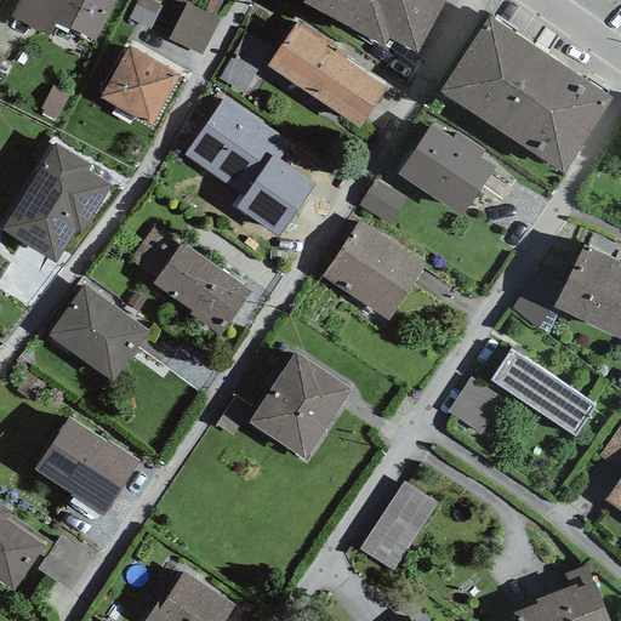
[(18,0),(10,17),(49,36),(56,22),(95,41),(115,0),(18,0)]
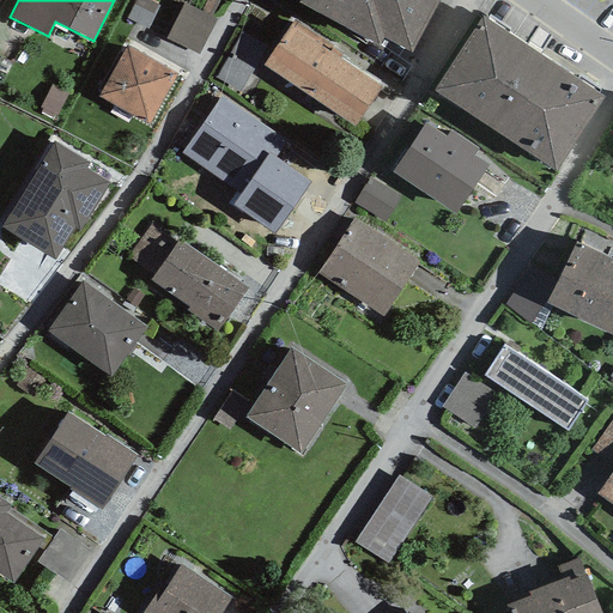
[(149,0),(135,0),(127,19),(147,30),(159,5),(149,0)]
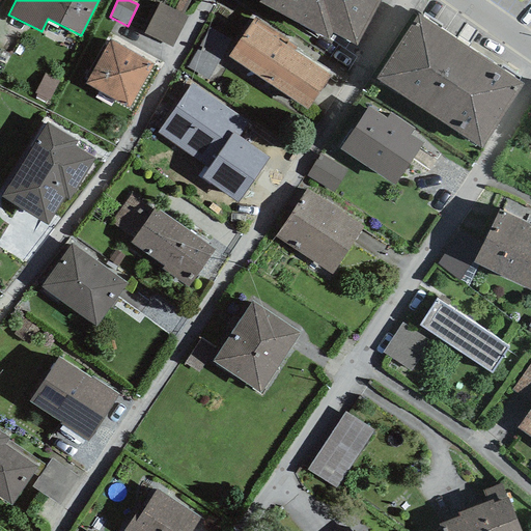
[(184,14),(190,1),(186,0),(179,0),(175,9),(184,14)]
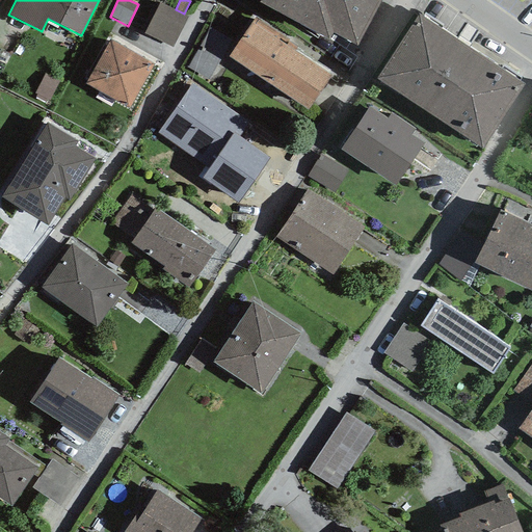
[(356,46),(380,0),(260,0),(259,3),(328,42),(334,33),(356,46)]
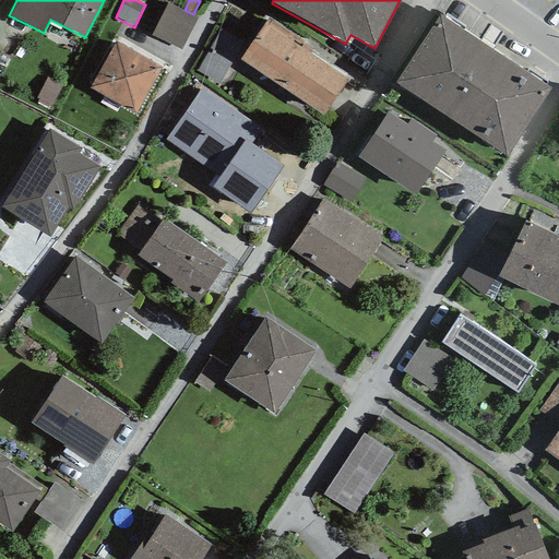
[(181,50),(198,18),(168,4),(151,36),(181,50)]
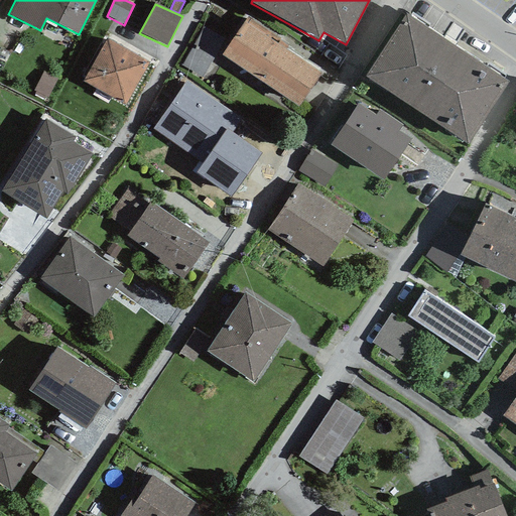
[(509,83),(406,13),(365,77),(468,144),(509,83)]
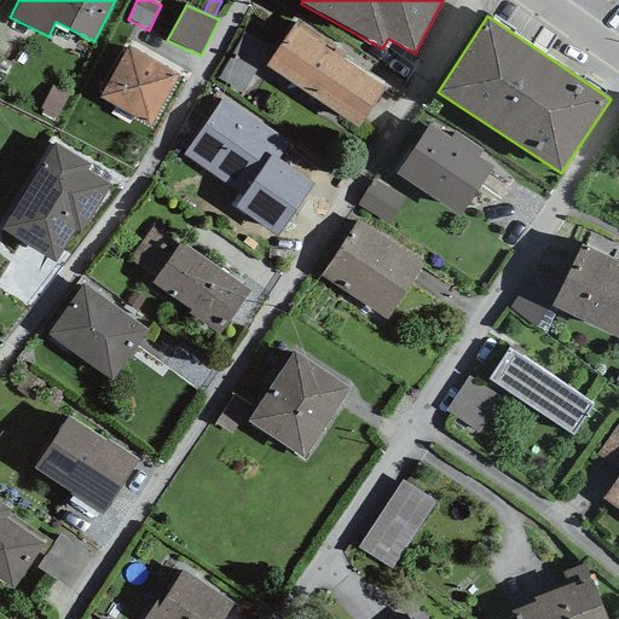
[(336,46),(298,21),(266,67),(359,128),(386,87),(333,52),(336,46)]
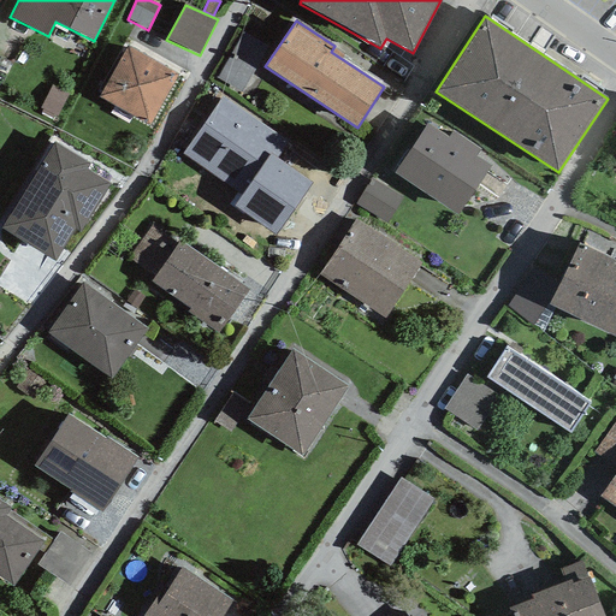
[(178,75),(128,46),(99,96),(149,125),(178,75)]
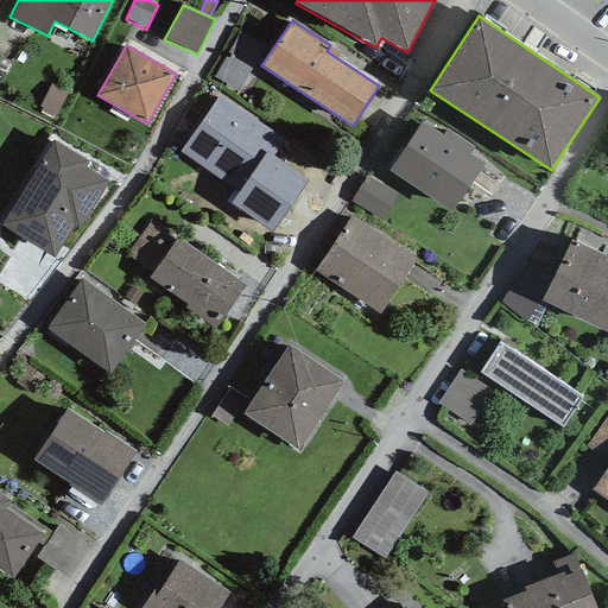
[(56,116),(68,92),(51,83),(39,107),(43,108),(40,112),(51,118),(54,114),(56,116)]
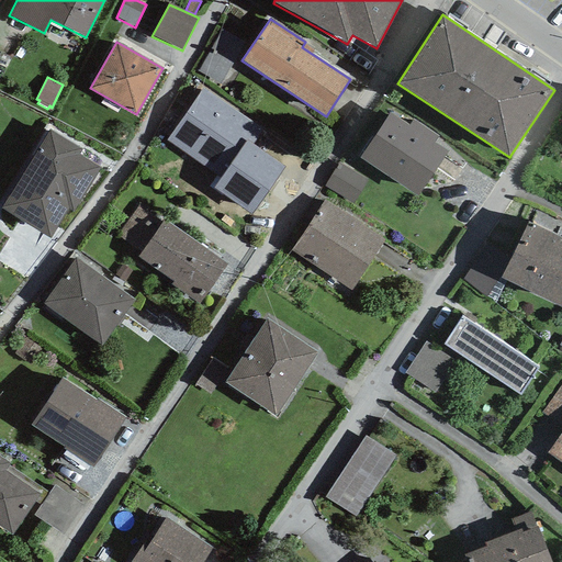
[(203,88),(167,141),(220,178),(213,188),(251,214),(287,168),(253,144),(262,131),(203,88)]
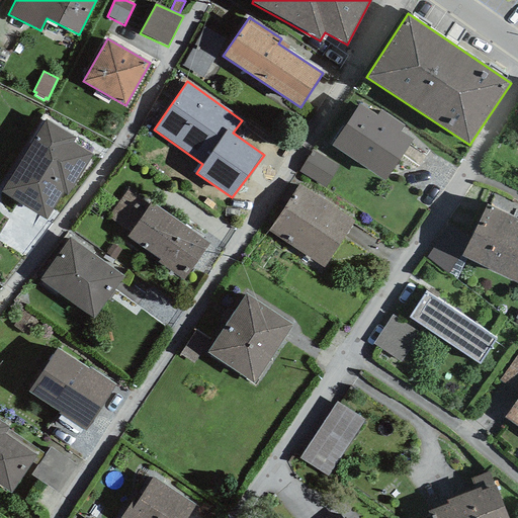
[(377,116),(359,104),(331,146),(384,181),(413,140),(400,132),(377,116)]
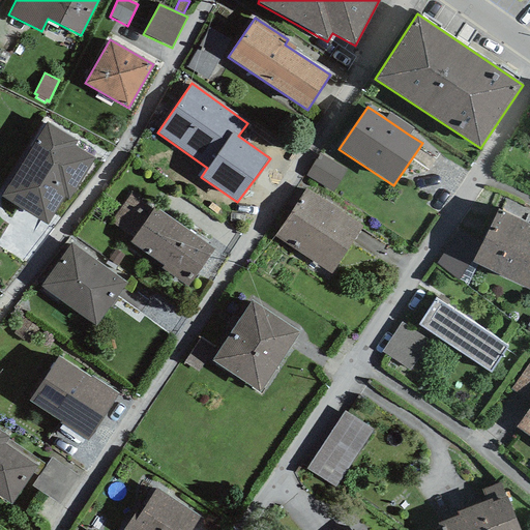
[(386,119),(409,135),(413,128),(389,113),(386,119)]
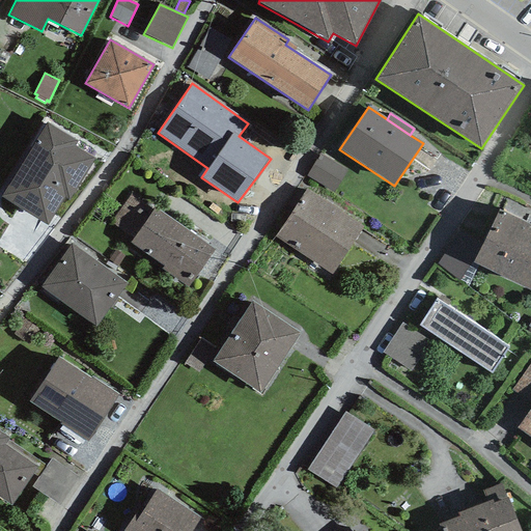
[(78,141),(47,121),(1,197),(48,225),(65,197),(68,199),(95,159),(75,146),(78,141)]
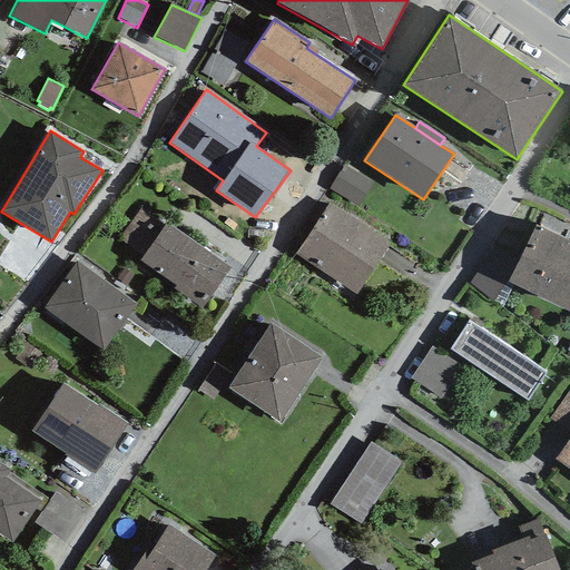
[(357,206),(373,183),(345,165),(330,188),(357,206)]
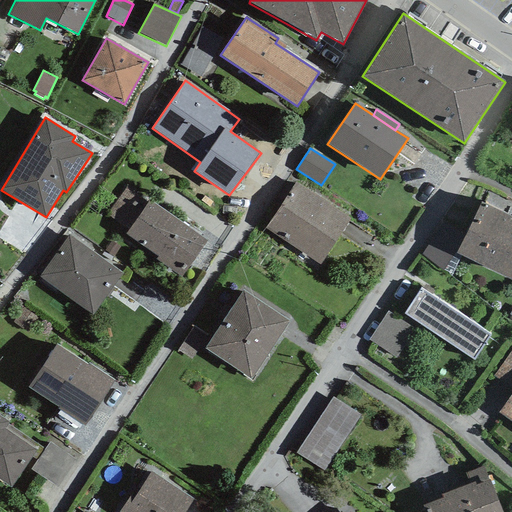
[(350,219),(296,183),(266,228),(320,264),(350,219)]
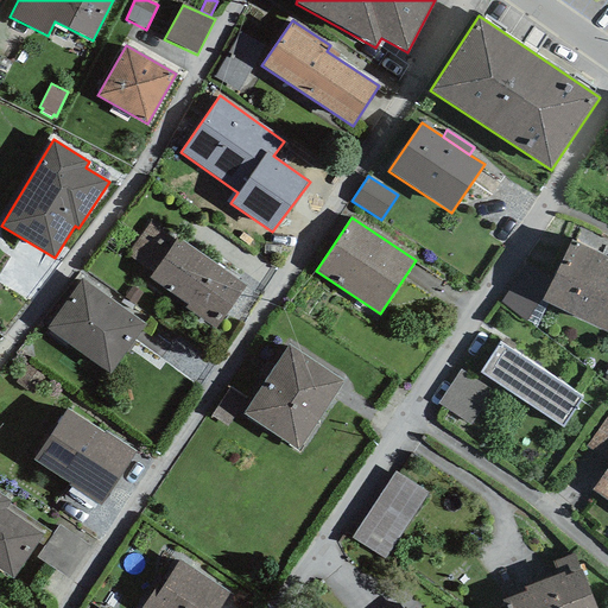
[(173,238),(150,222),(126,257),(150,272),(173,238)]
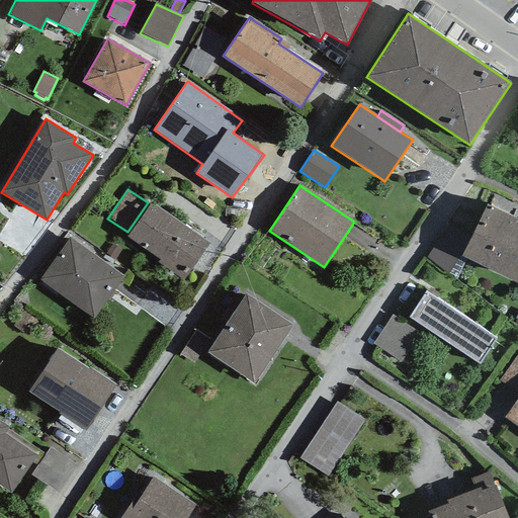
[(208,244),(151,202),(127,237),(159,259),(158,262),(182,280),(208,244)]
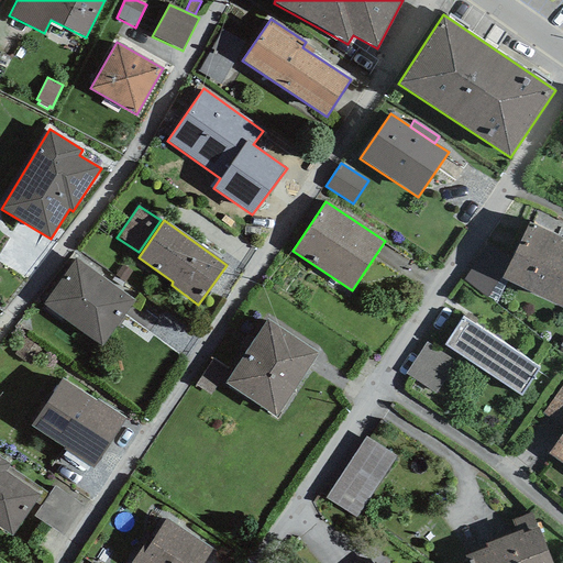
[(528,223),(503,278),(562,309),(562,306),(562,241),(562,239),(528,223)]
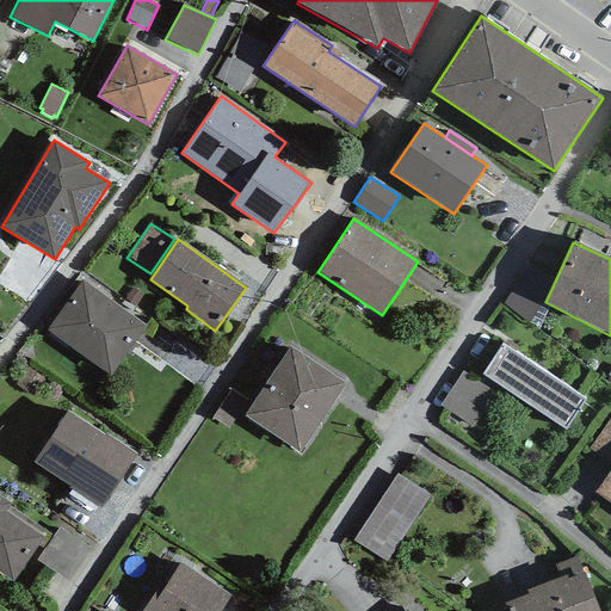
[(504,303),(529,322),(553,281),(529,267),(504,303)]
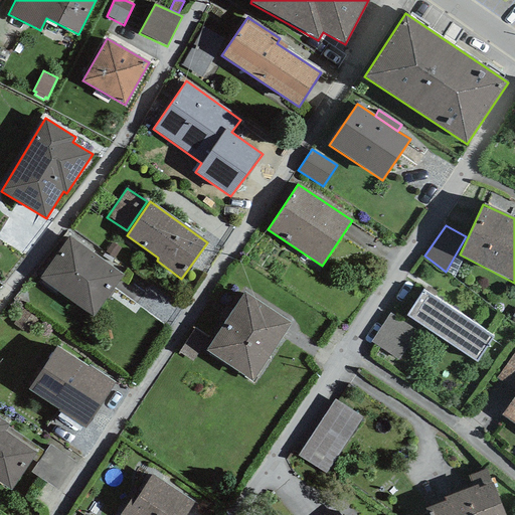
[(124,275),(68,236),(40,279),(92,317),(124,275)]
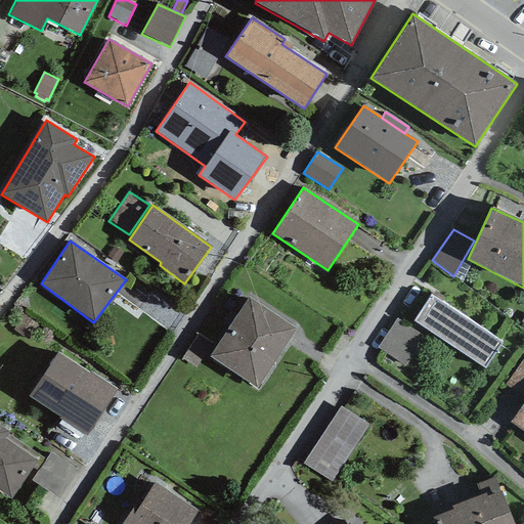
[(116,263),(123,253),(115,247),(106,256),(116,263)]
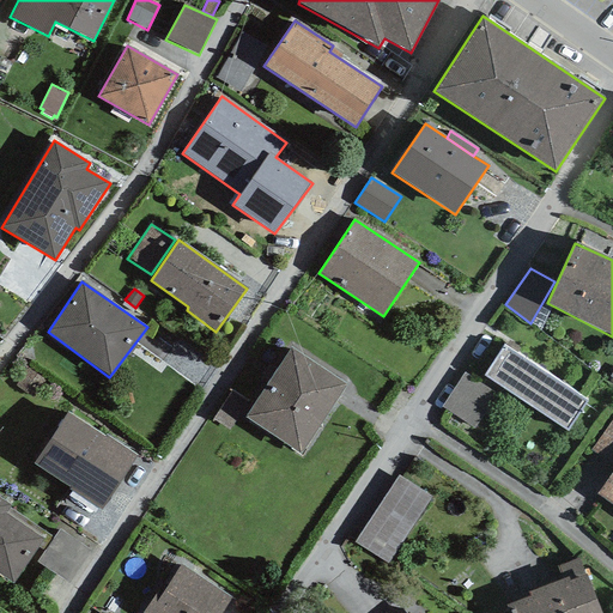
[(587,401),(504,345),(484,376),(568,432),(587,401)]
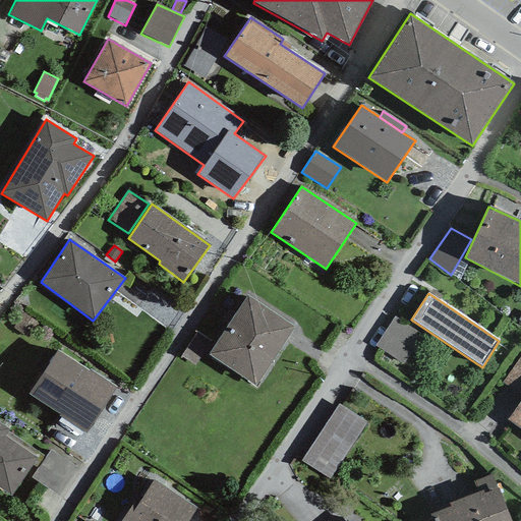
[(254,387),(294,327),(247,296),(209,355),(254,387)]
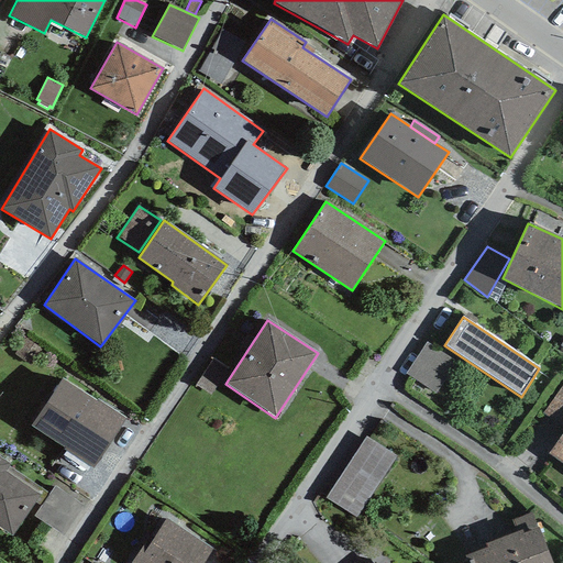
[(457,364),(427,342),(405,374),(435,396),(457,364)]
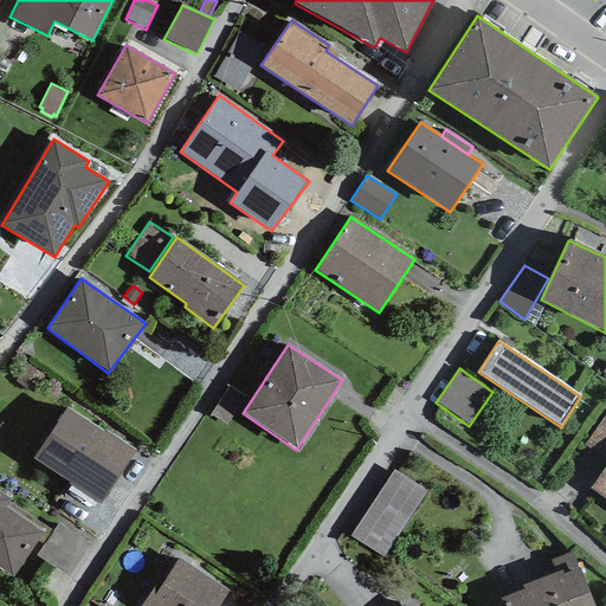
[(66,407),(32,459),(70,482),(68,484),(100,504),(135,451),(104,431),(103,432),(66,407)]
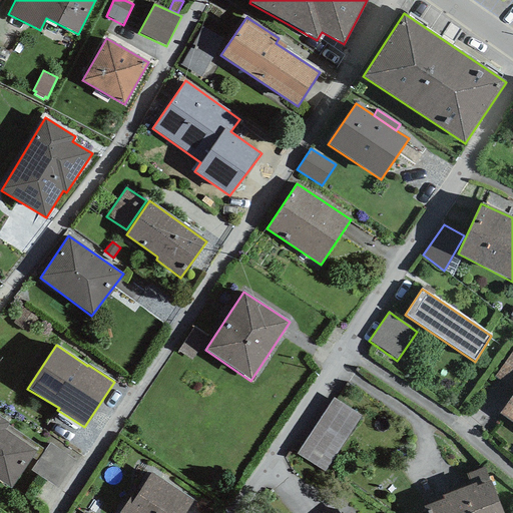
[(512,351),(495,377),(512,389),(512,351)]
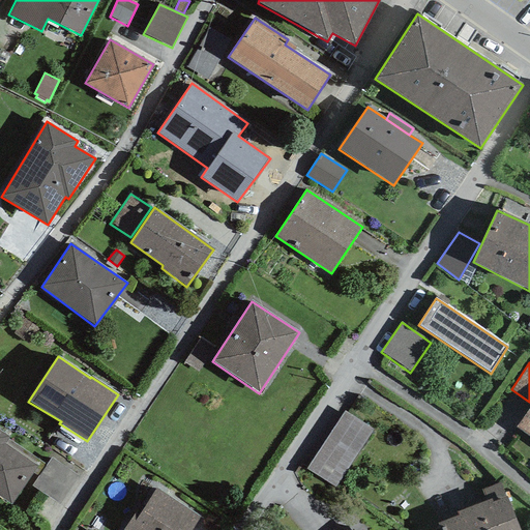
[(529,407),(517,428),(529,437),(529,407)]
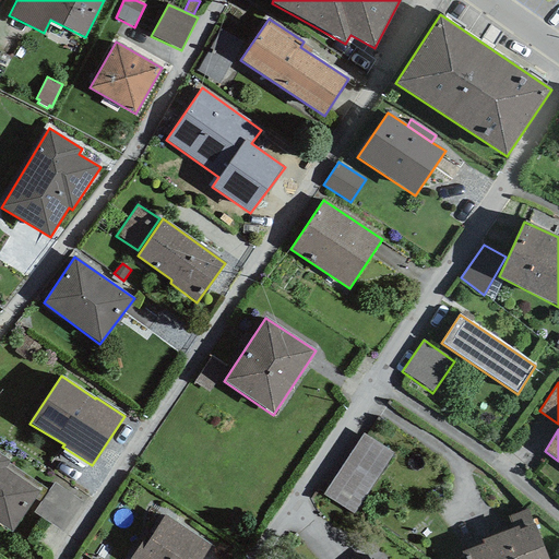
[(401,458),(372,439),(332,500),(360,519),(401,458)]
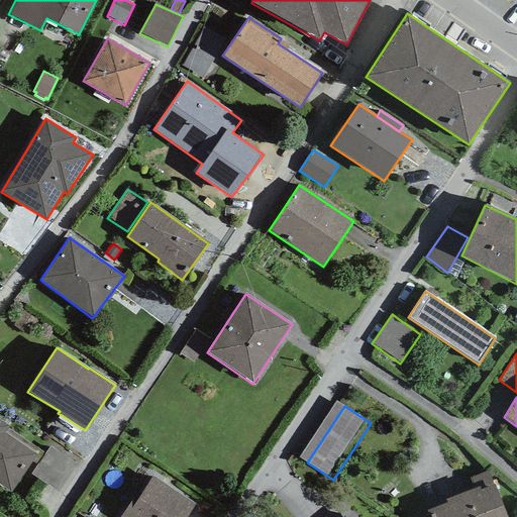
[(0,420),(0,439),(8,429),(9,427),(0,420)]
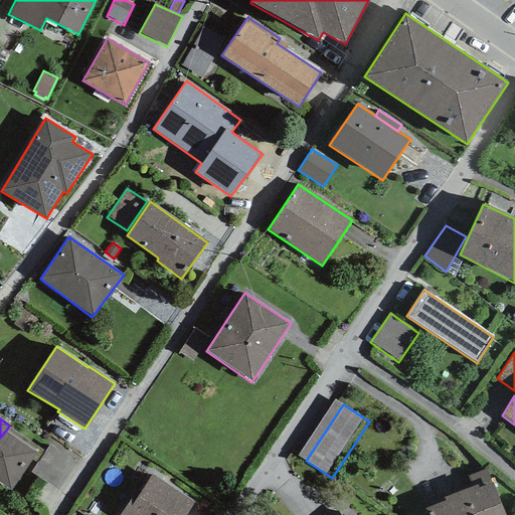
[(44,453),(8,427),(0,438),(0,483),(10,490),(32,459),(37,463),(44,453)]
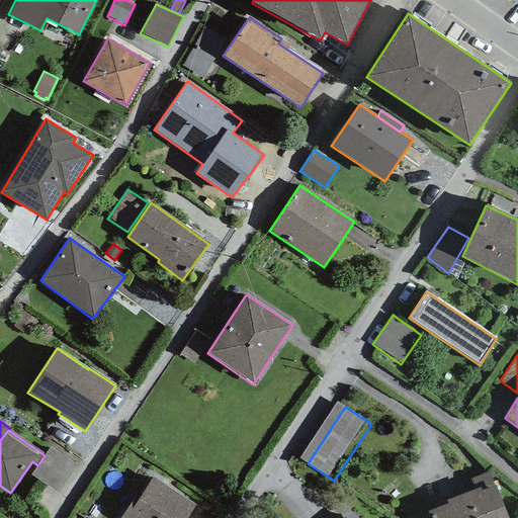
[(481,492),(494,486),(489,472),(470,479),(475,491),(480,489),(481,492)]
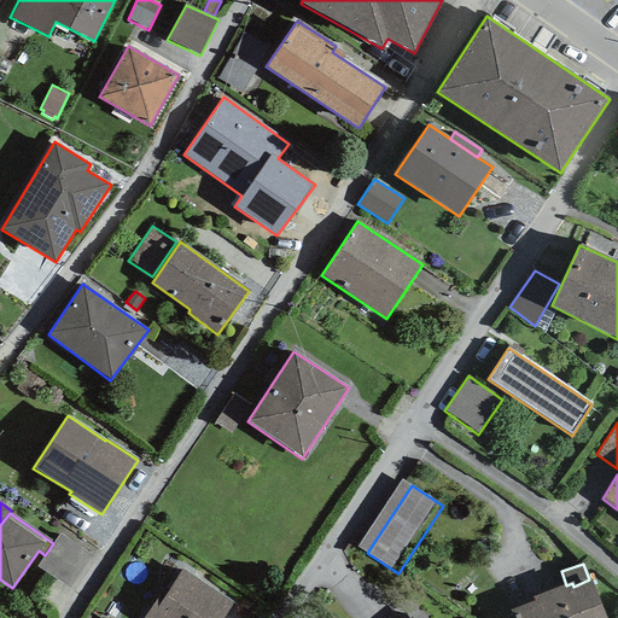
[(158,599),(144,617),(222,617),(233,604),(182,569),(162,601),(158,599)]
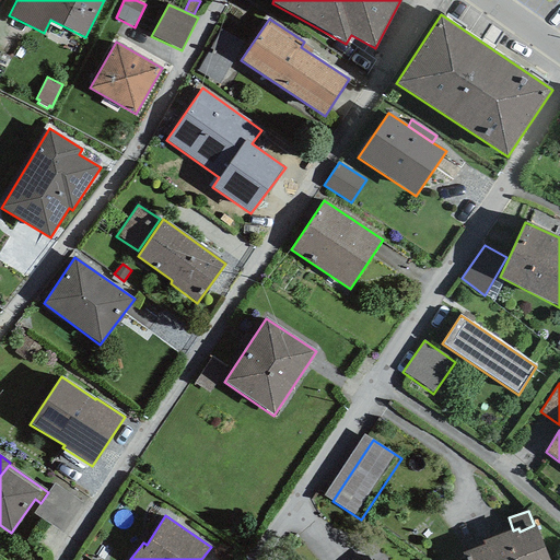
[(485,545),(463,553),(465,559),(548,559),(536,525),(534,525),(520,532),(518,528),(513,531),(483,541),(485,545)]
